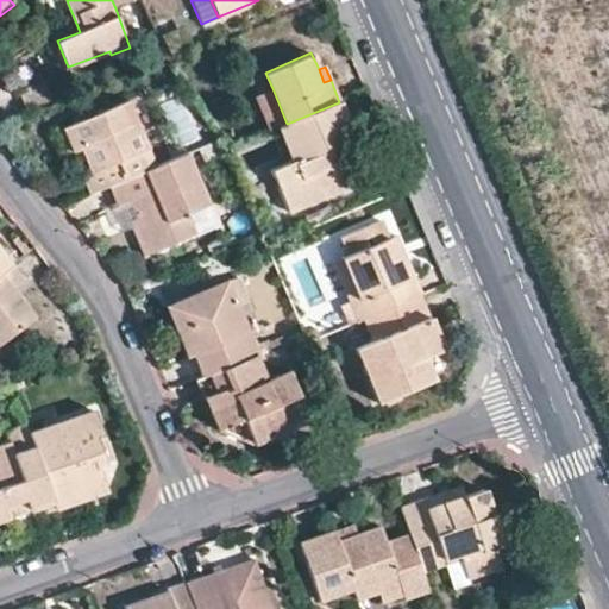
[(256,95),(270,131),(278,129),(287,124),(272,88),(256,95)]
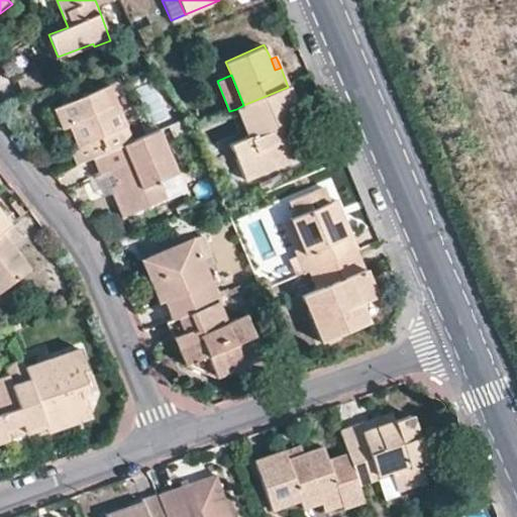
[(69,148),(75,164),(93,157),(131,141),(116,104),(133,96),(127,79),(54,110),(61,127),(68,125),(76,145),(69,148)]
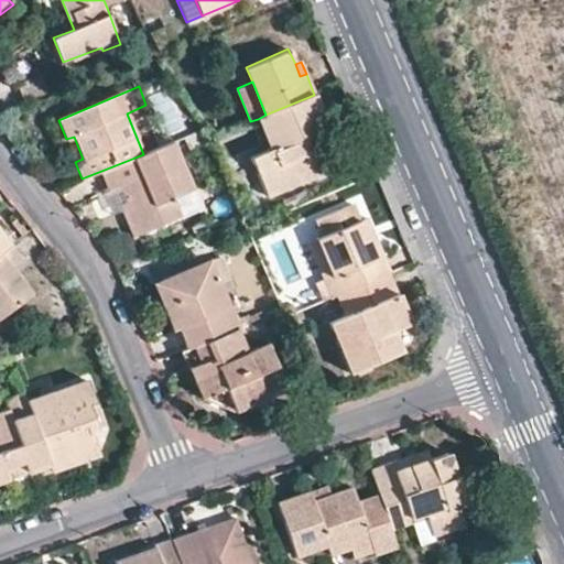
[(165,93),(153,97),(166,136),(179,131),(165,93)]
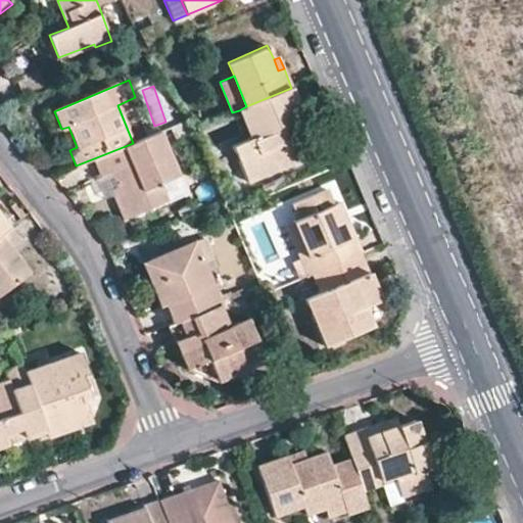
[(304,121),(291,88),(246,106),(239,110),(248,138),(233,145),(248,183),(304,159),(296,138),(287,142),(282,129),(291,127),(304,121)]
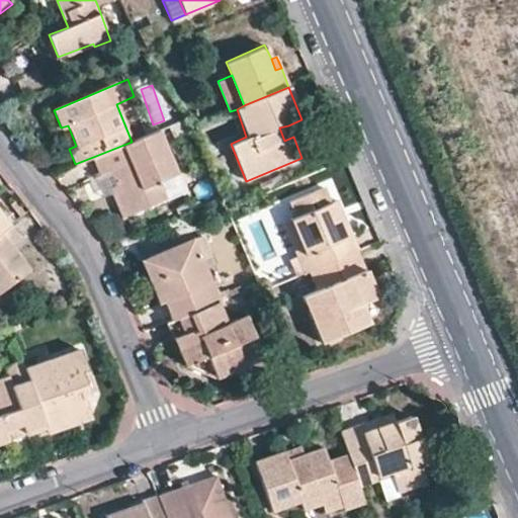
[(293,137),(288,125),(279,127),(284,141),(293,137)]
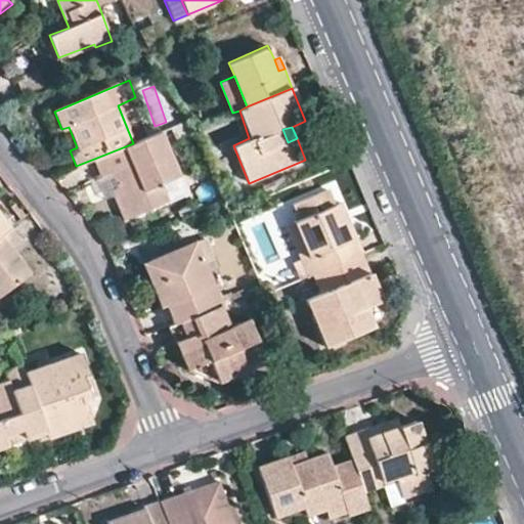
[(161,132),(133,143),(94,159),(100,175),(110,172),(119,193),(114,195),(124,220),(167,202),(161,183),(178,176),(161,132)]
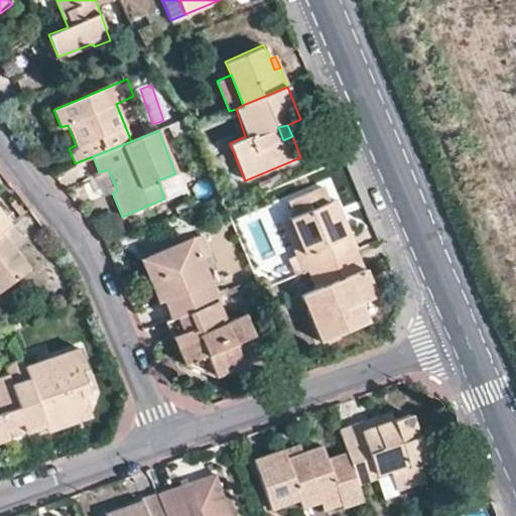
[(319,269),(358,253),(344,219),(337,221),(331,204),(324,187),(287,204),(291,212),(287,213),(291,221),(305,257),(312,254),(319,269)]
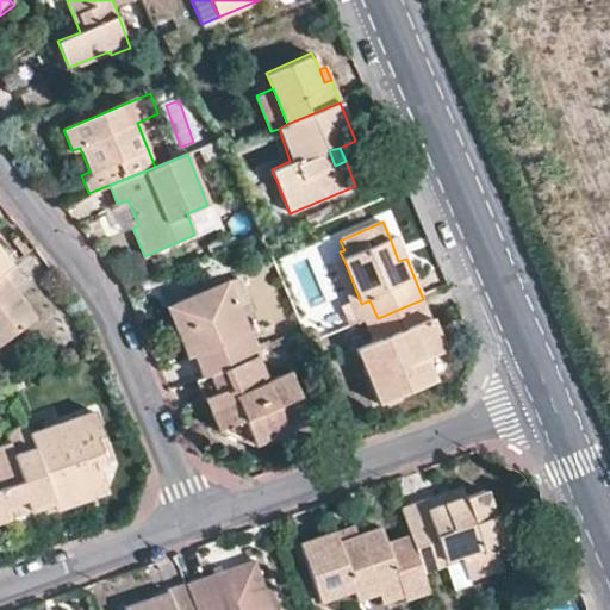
[(13,241),(17,246),(18,246),(24,254),(30,249),(20,236),(13,241)]
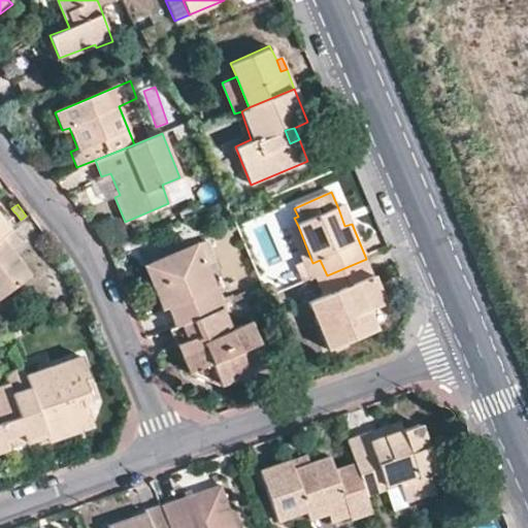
[(343,205),(338,208),(344,226),(352,224),(343,205)]
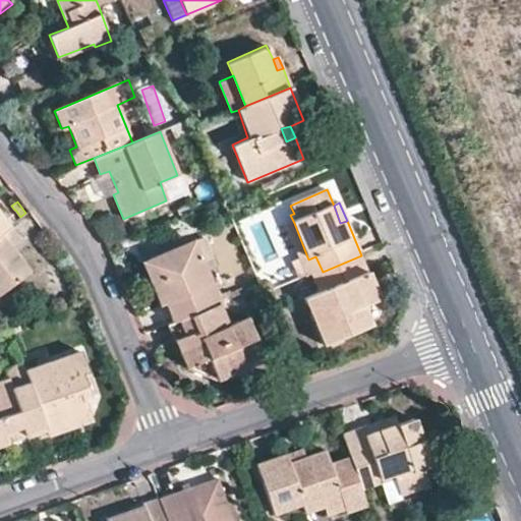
[(2,218),(8,226),(20,217),(15,210),(14,210),(2,218)]
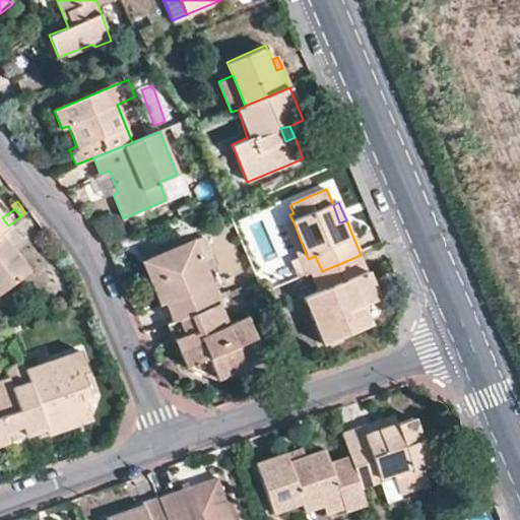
[(0,232),(8,225),(2,217),(0,213),(0,232)]
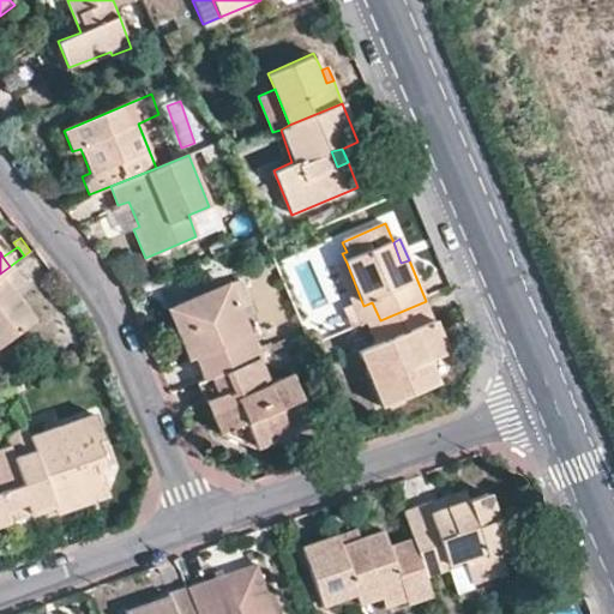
[(362,327),(369,325),(380,320),(372,302),(363,306),(347,263),(337,265),(362,327)]
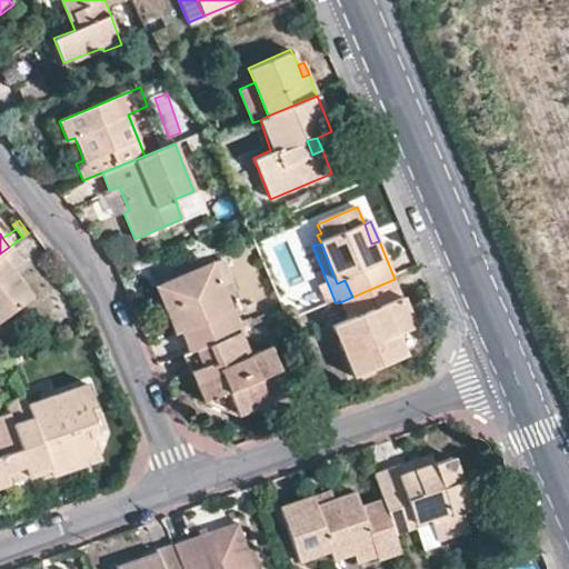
[(0,253),(0,320),(25,305),(5,277),(11,272),(22,265),(9,247),(0,253)]
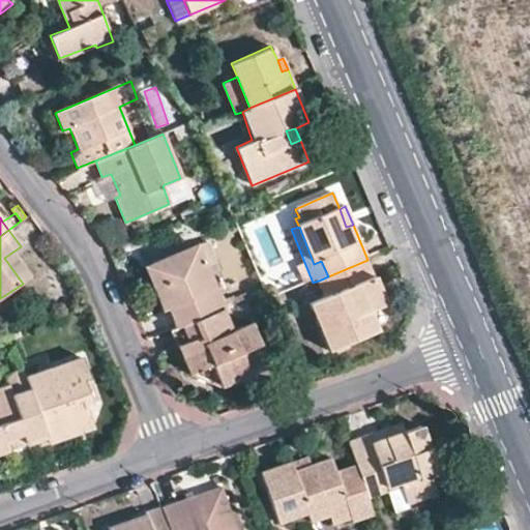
[(217,263),(208,242),(197,246),(206,267),(217,263)]
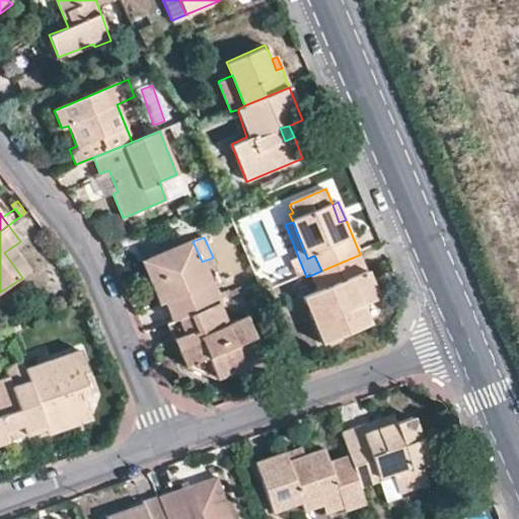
[(171,322),(218,303),(202,262),(193,241),(151,258),(159,281),(157,282),(164,303),(171,322)]
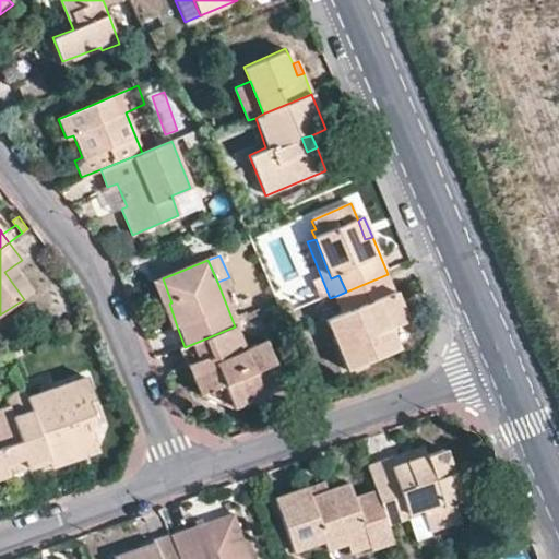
[(4,272),(24,299),(31,295),(11,268),(4,272)]
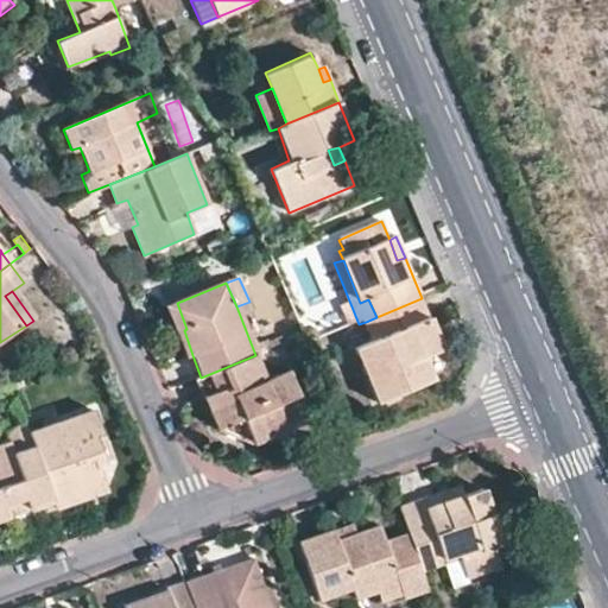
[(434,320),(424,297),(422,298),(377,317),(366,322),(374,343),(358,350),(380,406),(435,382),(413,328),(434,320)]
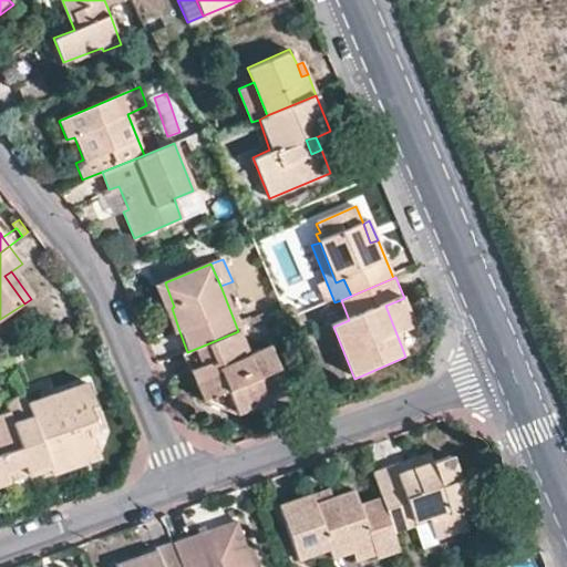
[(174,307),(165,282),(155,286),(173,332),(179,331),(172,308),(174,307)]
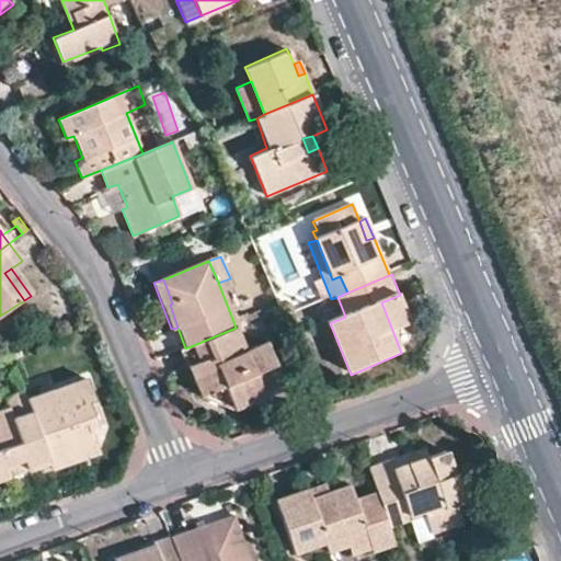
[(411,324),(400,295),(381,302),(401,353),(411,324)]
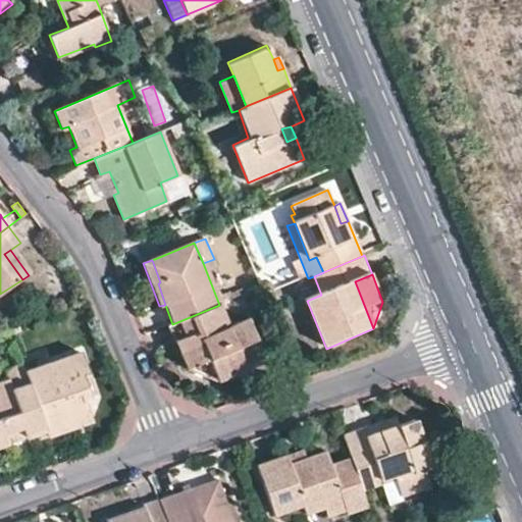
[(249,320),(228,326),(219,305),(172,324),(170,325),(186,368),(217,381),(264,362),(249,320)]
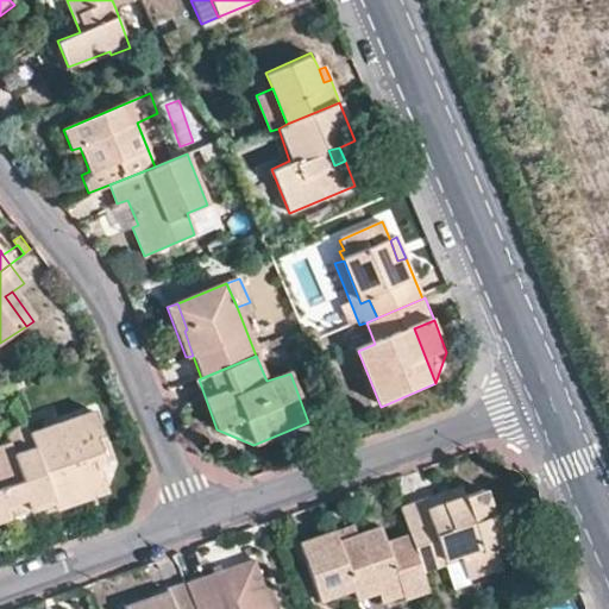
[(93,413),(27,435),(51,503),(102,485),(94,459),(101,457),(94,437),(100,434),(93,413)]
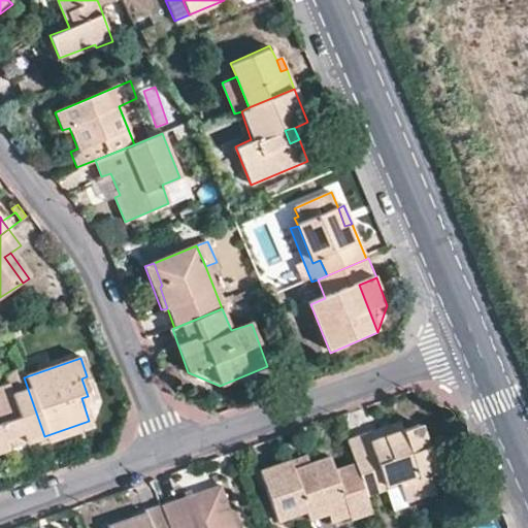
[(24,377),(21,367),(0,375),(4,386),(0,387),(0,452),(7,450),(3,440),(21,435),(25,444),(27,449),(45,442),(45,441),(44,436),(24,377)]
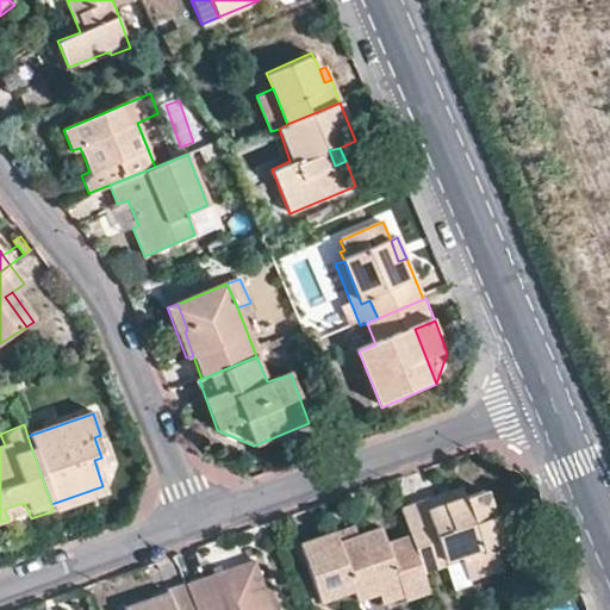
[(103,486),(51,504),(53,510),(105,492),(103,486)]
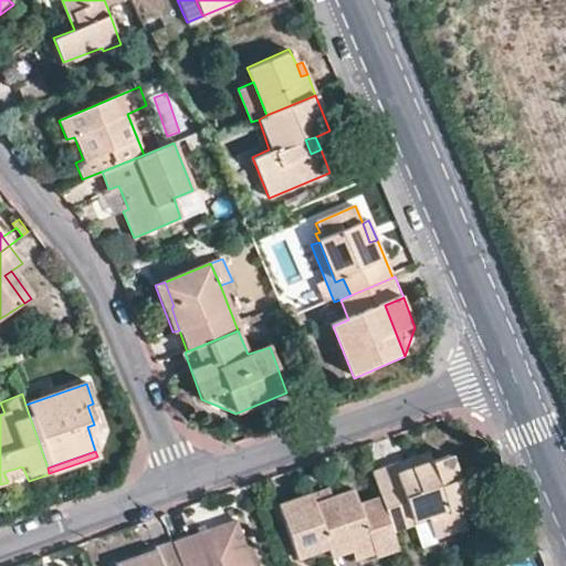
[(430,451),(408,459),(411,467),(433,459),(430,451)]
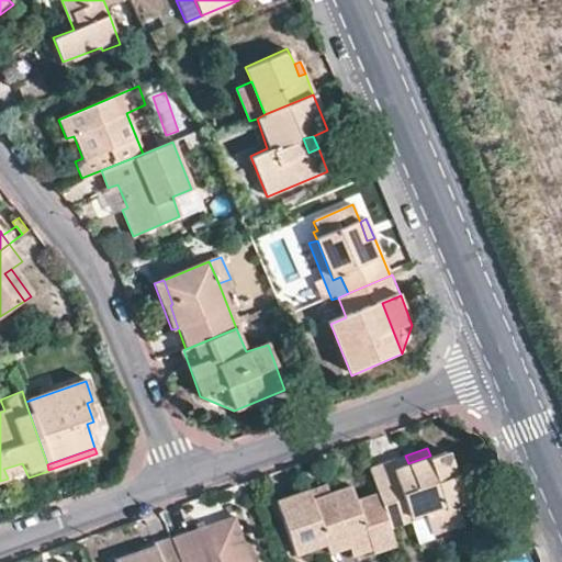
[(369,468),(377,492),(389,528),(412,520),(408,507),(422,503),(425,516),(431,535),(463,523),(459,507),(467,504),(458,474),(454,474),(447,450),(430,456),(408,463),(405,456),(369,468)]
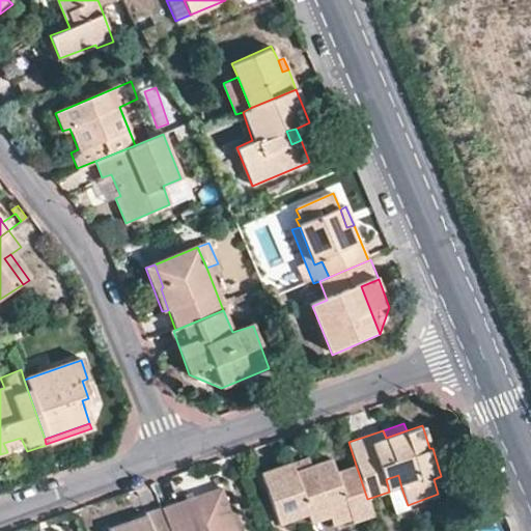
[(3,443),(7,452),(25,447),(21,438),(3,443)]
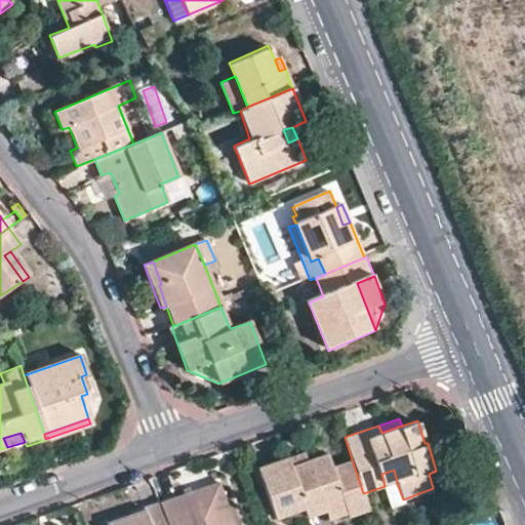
[(303,449),(287,455),(290,466),(307,459),(303,449)]
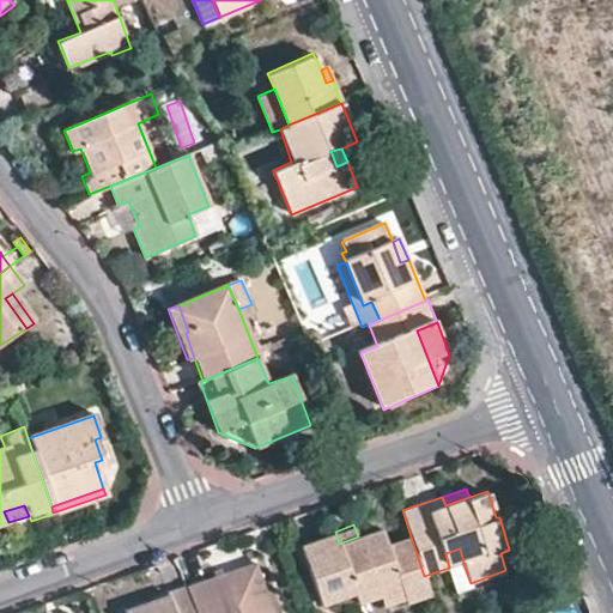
[(405,604),(430,595),(424,576),(411,536),(387,542),(381,529),(358,536),(339,544),(335,532),(299,544),(320,604),(353,595),(357,605),(380,598),(382,607),(402,599),(405,604)]
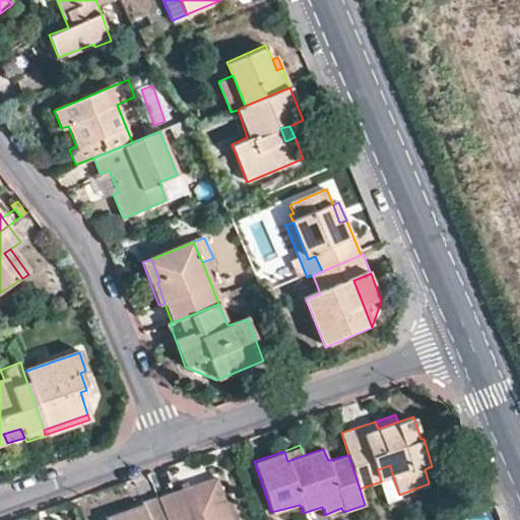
[(381,481),(393,477),(390,465),(378,469),(381,481)]
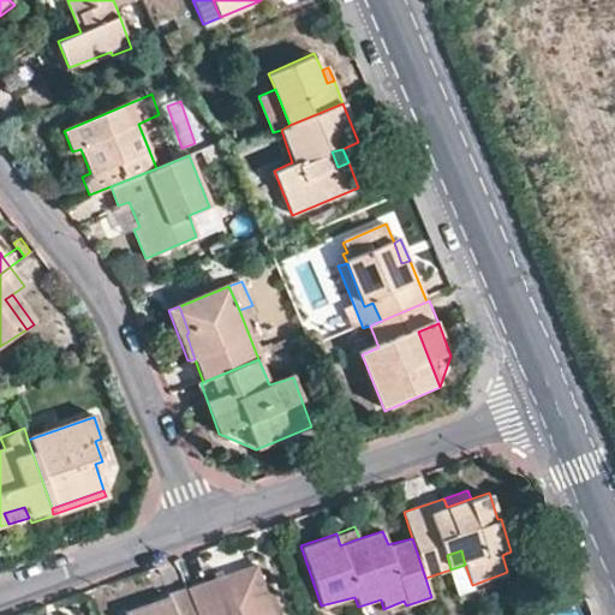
[(272,614),(256,566),(189,587),(197,614),(272,614)]
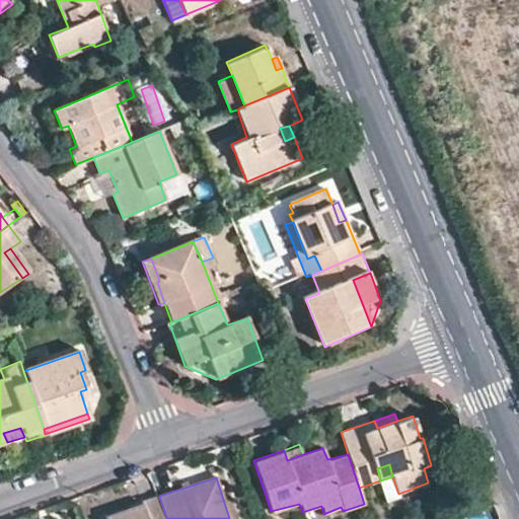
[(166,518),(159,496),(141,502),(142,505),(108,516),(109,518),(166,518)]
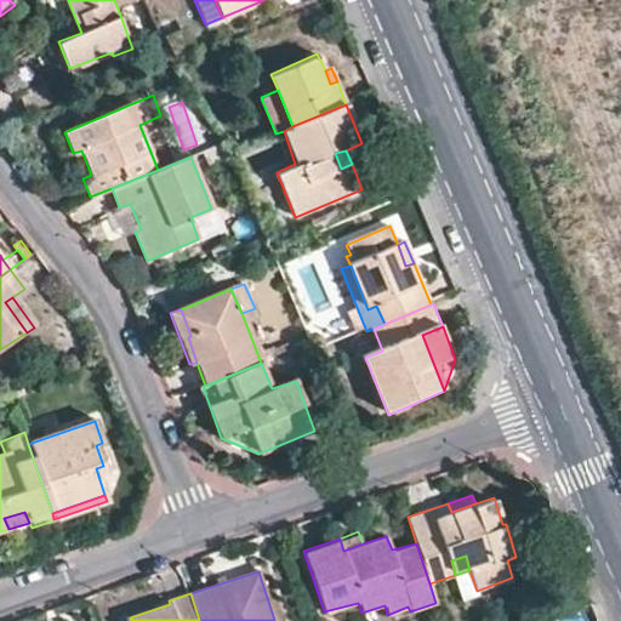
All buildings are outlined.
